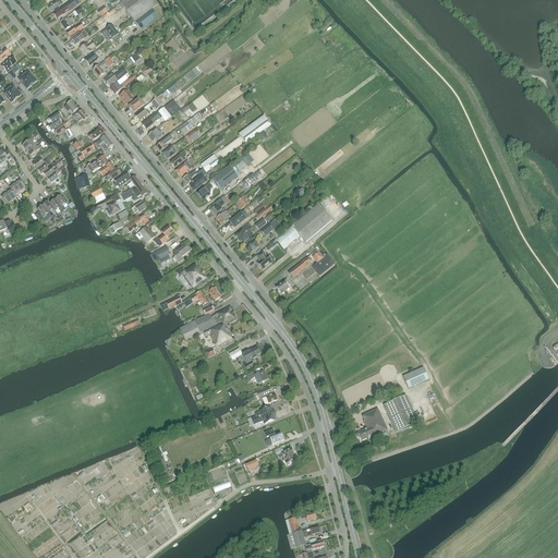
[(60,7),(69,0),(60,0),(60,1),(58,2),(57,1),(48,8),(51,12),(60,7)]
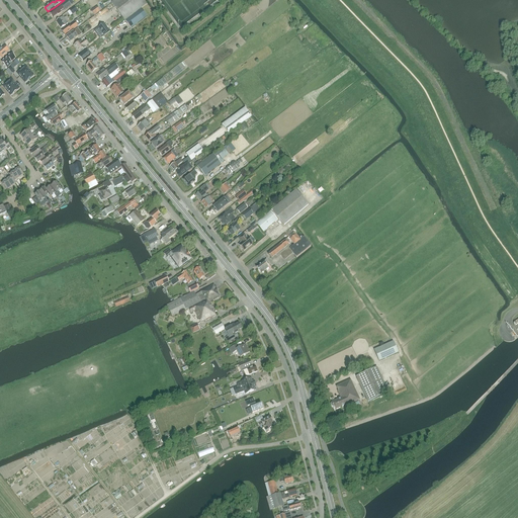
[(57,8),(50,13),(54,18),(64,10),(71,5),(76,2),(73,0),(68,0),(61,5),(57,8)]
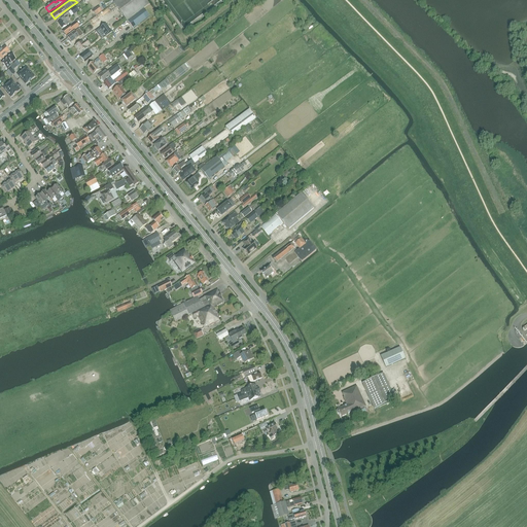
[(127,21),(149,5),(145,0),(117,0),(114,3),(127,21)]
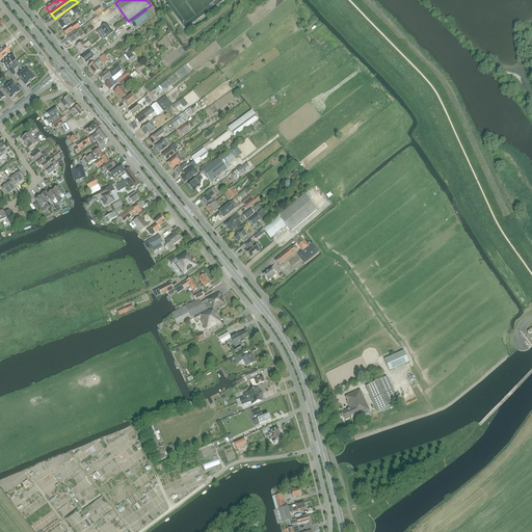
[(103,11),(100,6),(94,11),(97,16),(103,11)]
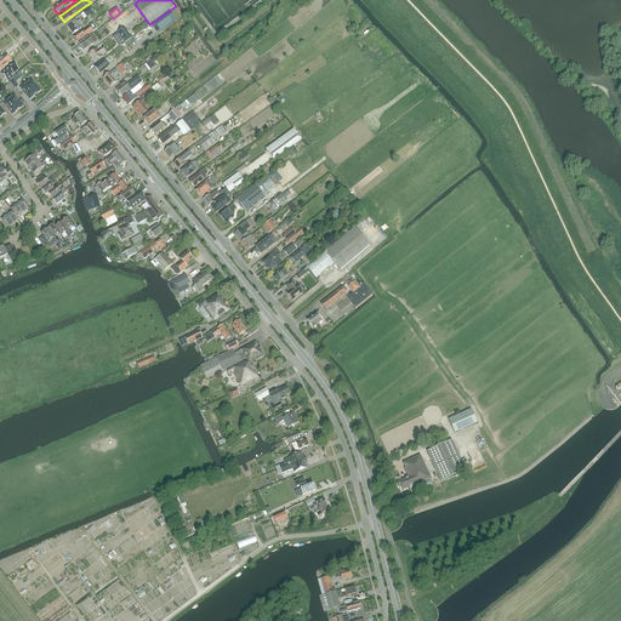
[(151,26),(157,34),(176,20),(170,11),(151,26)]
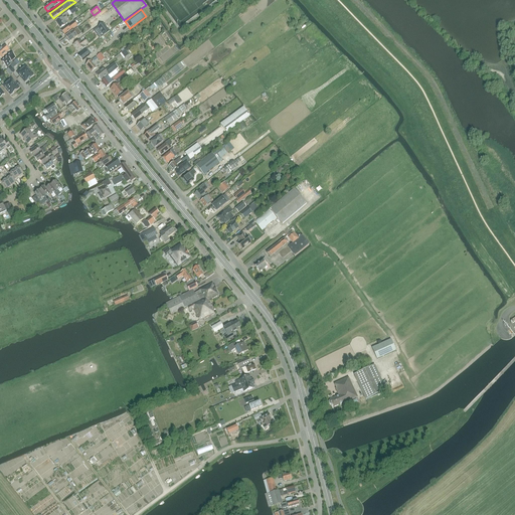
[(98,18),(96,15),(89,20),(91,23),(98,18)]
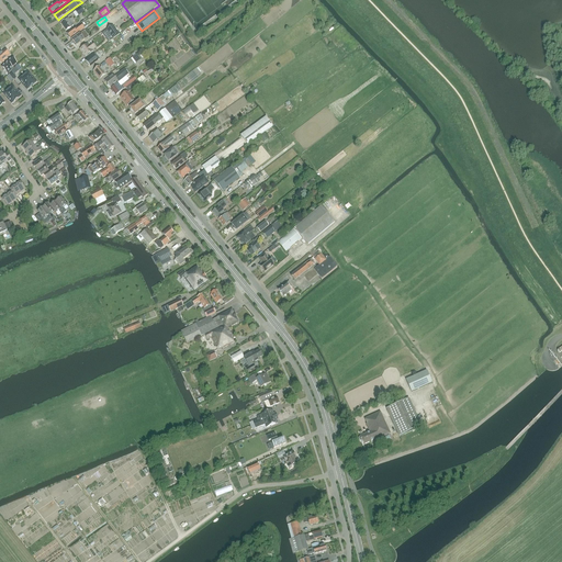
[(68,19),(68,18),(60,23),(66,31),(74,25),(71,22),(75,21),(72,18),(70,20),(68,19)]
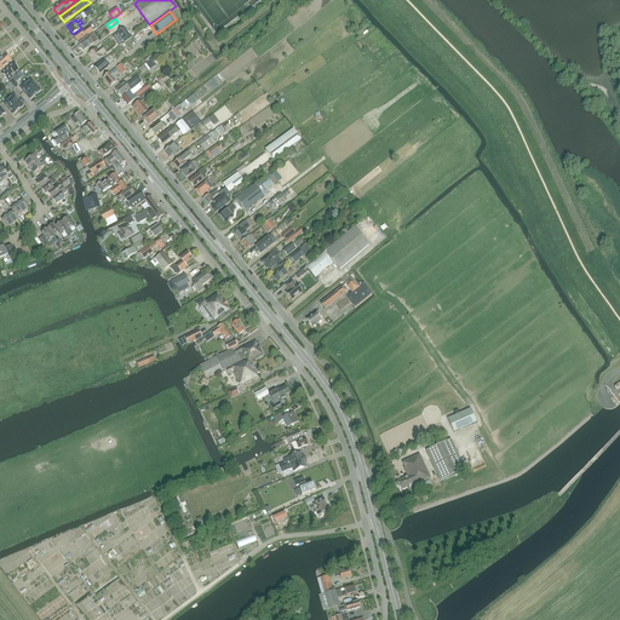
[(81,32),(74,36),(75,39),(75,40),(76,42),(78,41),(78,42),(85,38),(97,29),(92,23),(89,26),(90,27),(84,32),(85,32),(82,33),(81,32)]
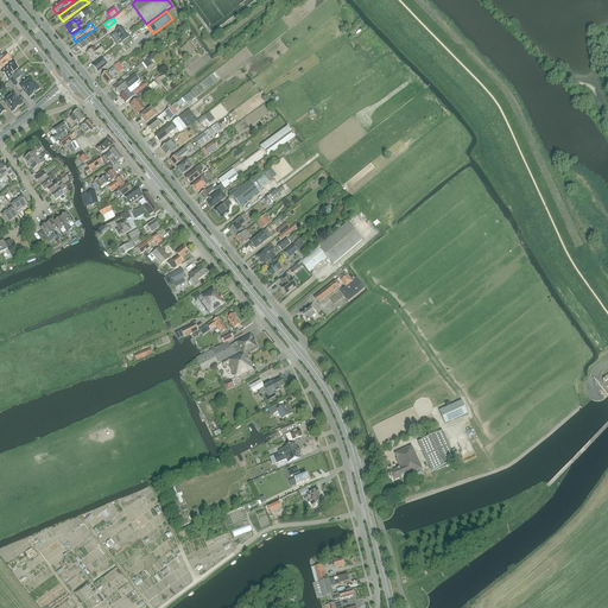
[(115,32),(109,36),(118,45),(122,42),(130,37),(122,27),(115,32)]
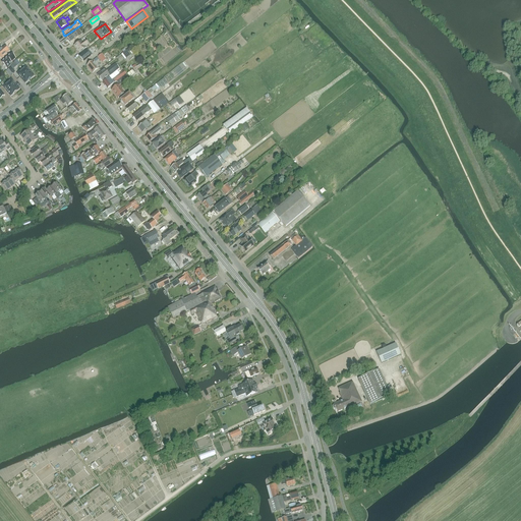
[(74,32),(66,38),(68,40),(68,41),(69,43),(70,42),(71,43),(78,38),(76,35),(80,32),(78,29),(74,32)]
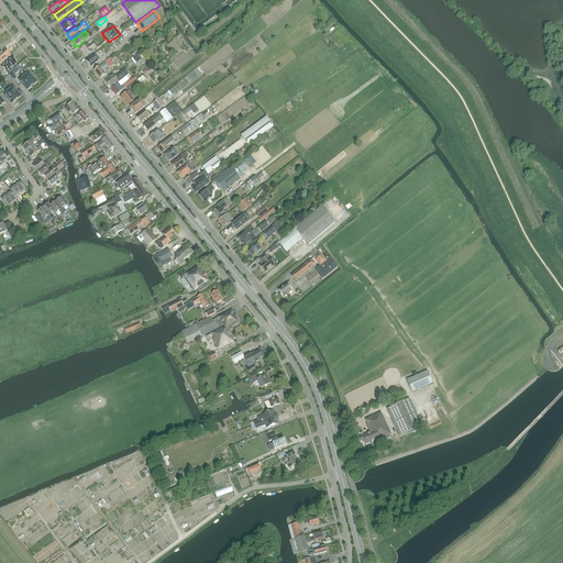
[(91,50),(96,47),(94,44),(89,47),(87,44),(85,46),(80,50),(86,56),(90,54),(92,52),(91,50)]
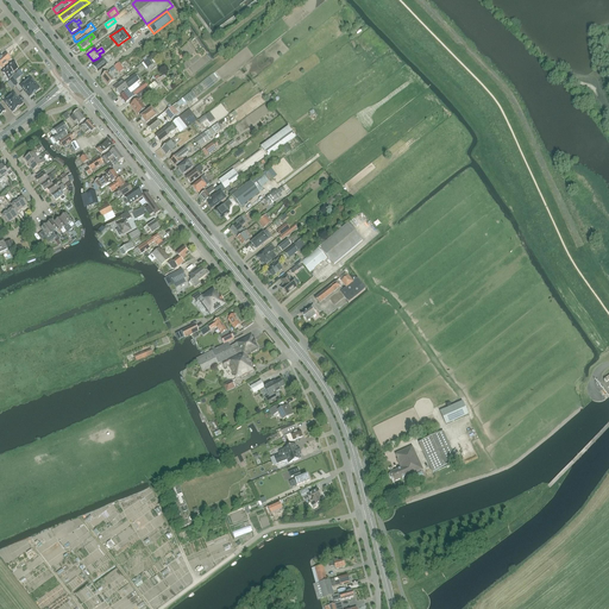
[(2,56),(0,57),(0,63),(4,68),(7,64),(7,63),(11,60),(10,60),(10,58),(8,57),(6,55),(2,57),(2,56)]
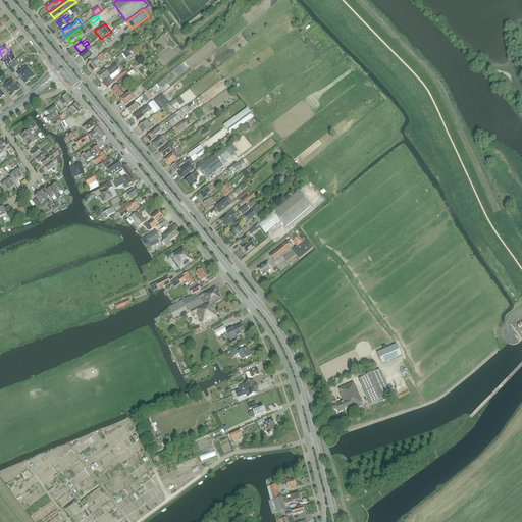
[(95,59),(99,55),(97,52),(97,51),(94,49),(90,53),(89,51),(87,53),(86,51),(80,57),(84,62),(90,57),(89,56),(91,54),(95,59)]
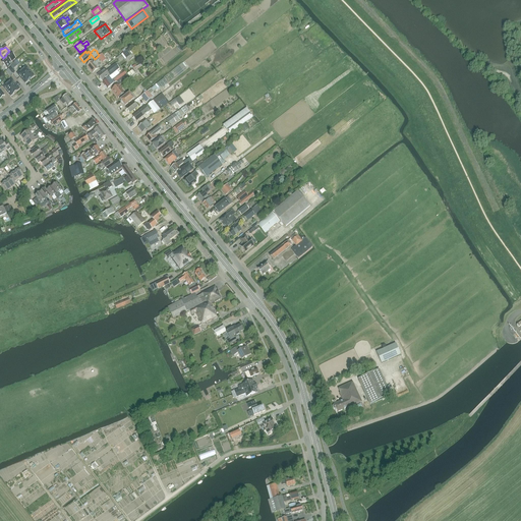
[(129,49),(121,55),(125,60),(133,54),(129,49)]
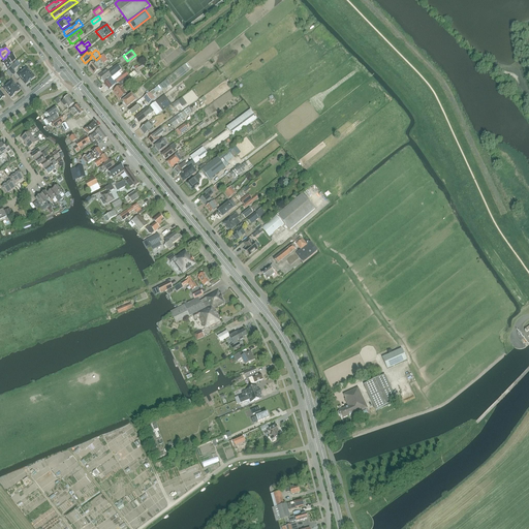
[(11,54),(1,63),(7,70),(12,64),(11,63),(16,59),(11,54)]
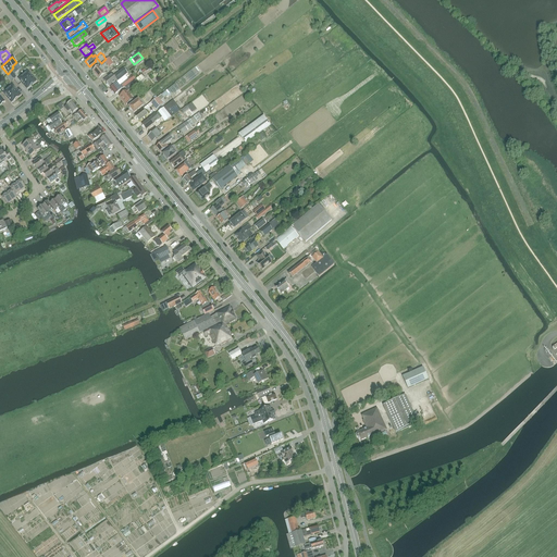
[(109,66),(113,63),(109,57),(104,61),(109,66)]
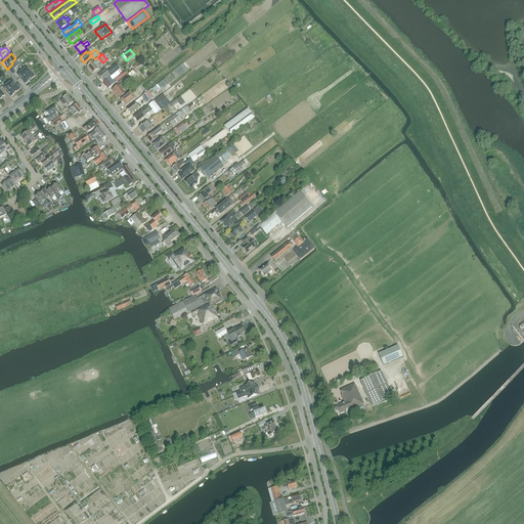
[(93,74),(99,70),(93,61),(87,67),(93,74)]
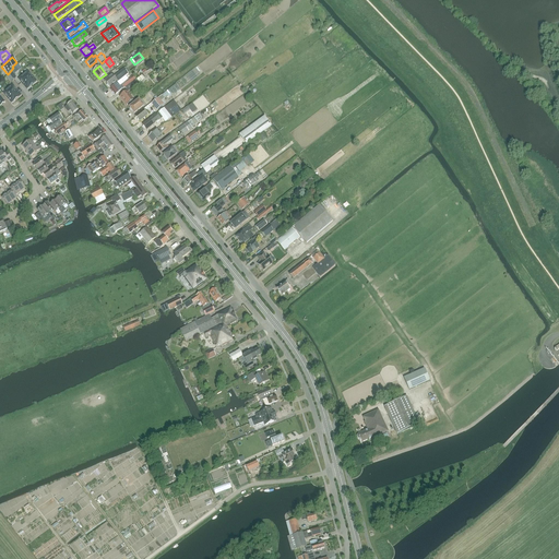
[(147,74),(154,69),(151,66),(147,69),(145,67),(143,69),(147,74)]
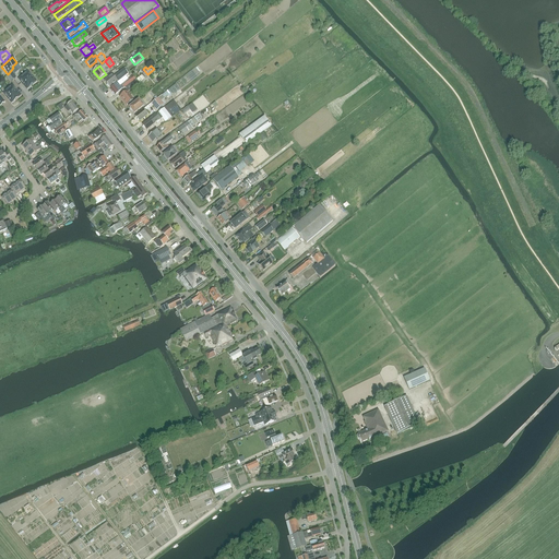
[(118,82),(128,73),(125,69),(114,76),(113,74),(104,81),(110,87),(118,82)]
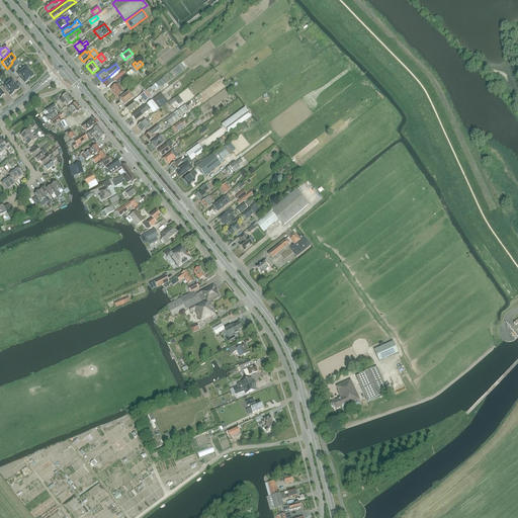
[(26,66),(21,70),(29,80),(34,76),(26,66)]
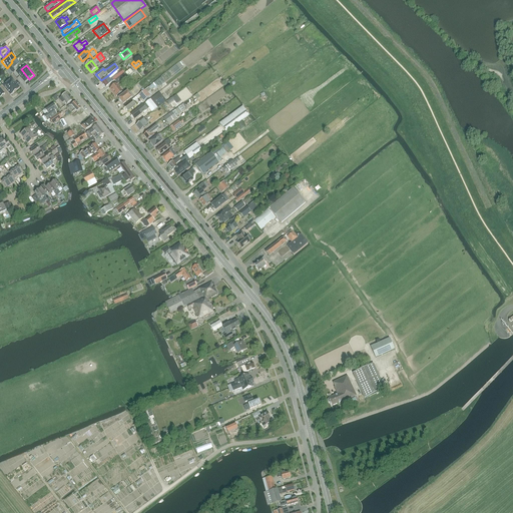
[(21,69),(17,73),(24,82),(29,79),(21,69)]
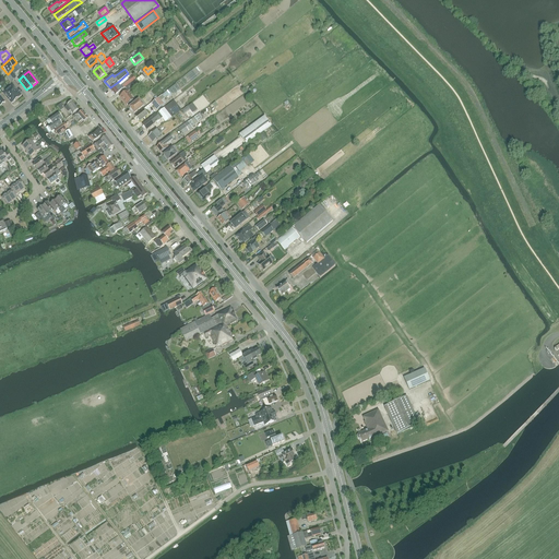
[(116,95),(135,80),(133,76),(120,86),(117,83),(110,88),(116,95)]
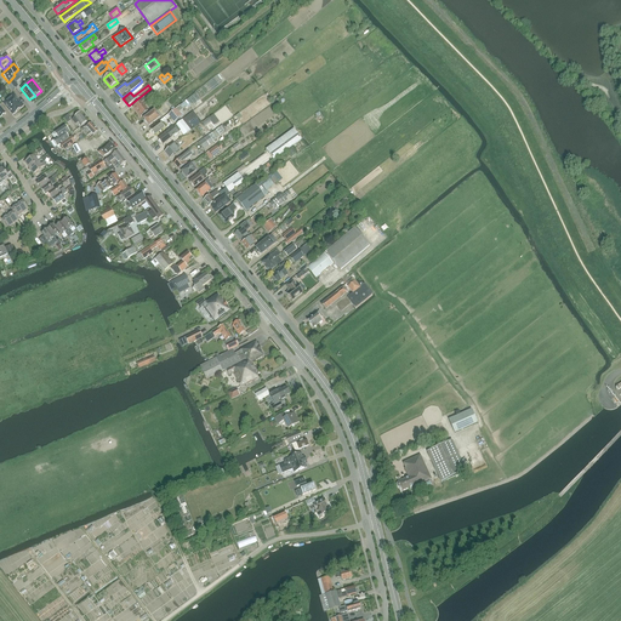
[(154,92),(151,89),(148,91),(140,98),(142,101),(134,108),(141,117),(148,110),(143,104),(144,104),(143,102),(152,95),(154,92)]
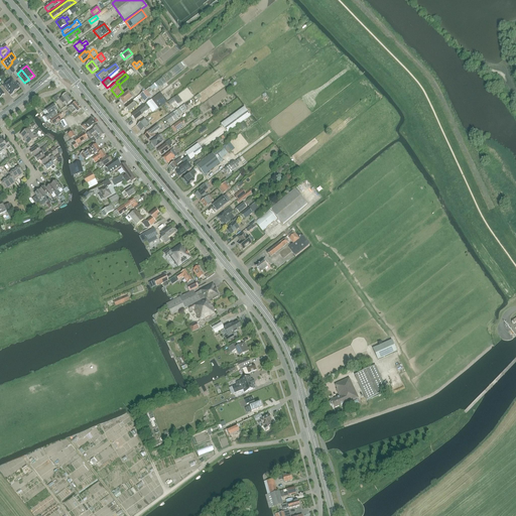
[(162,78),(155,84),(158,88),(166,83),(162,78)]
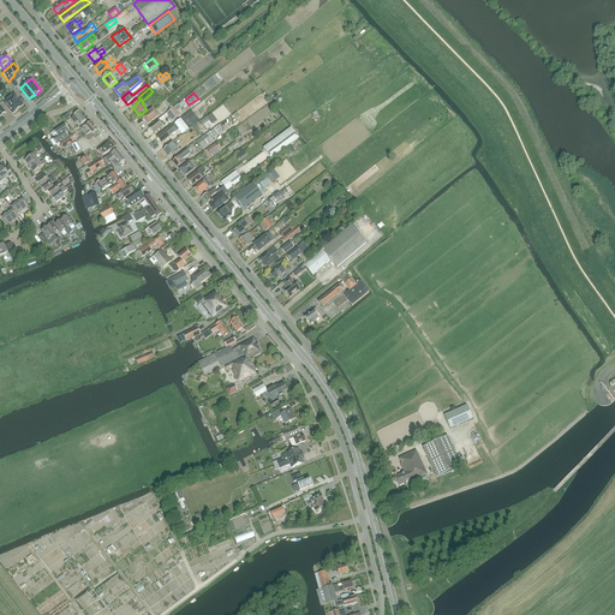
[(15,94),(9,97),(18,109),(24,106),(15,94)]
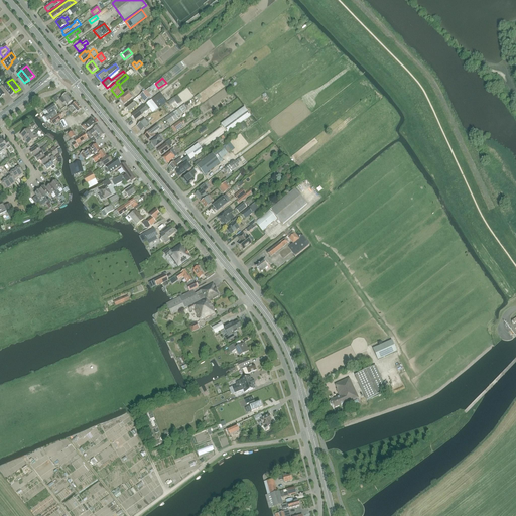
[(7,82),(3,86),(10,96),(15,92),(7,82)]
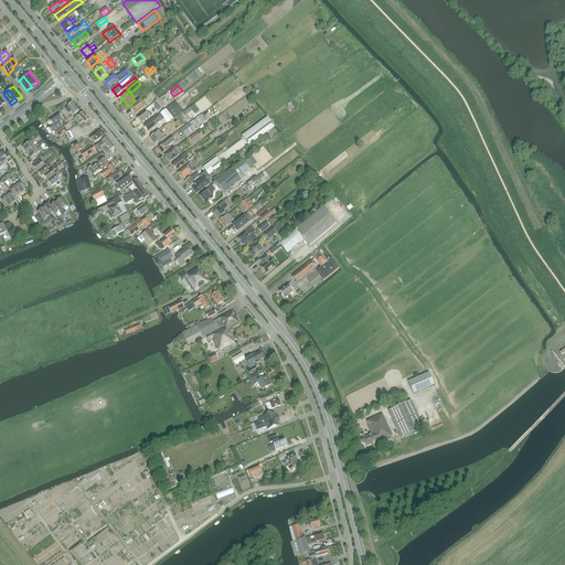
[(166,106),(160,99),(153,105),(159,112),(166,106)]
